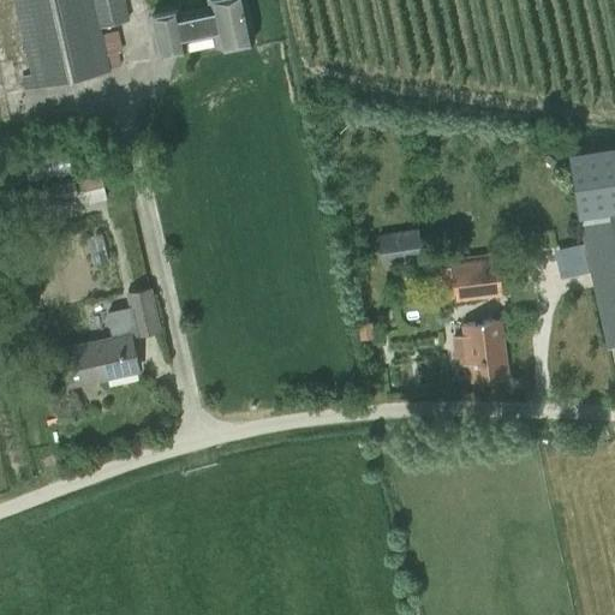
[(12,0),(30,75),(21,77),(24,91),(111,72),(101,28),(130,21),(124,0),(12,0)]
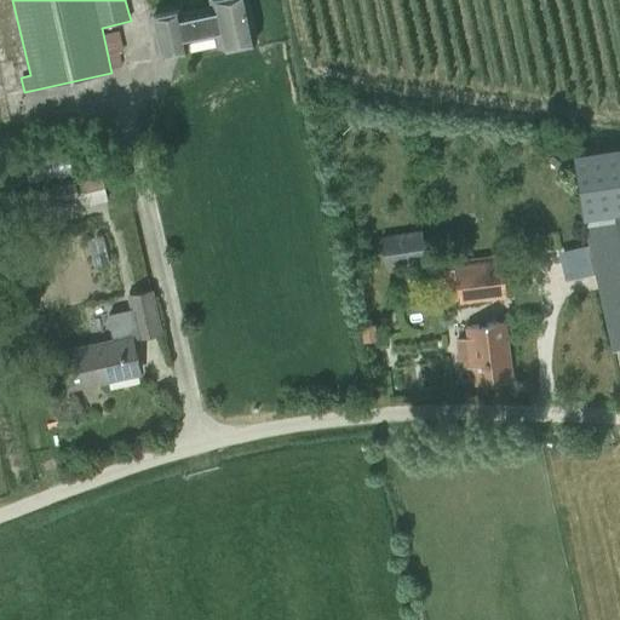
[(189,52),(187,38),(216,33),(219,50),(258,41),(248,0),(208,0),(211,7),(181,13),(179,9),(151,15),(160,57),(189,52)]
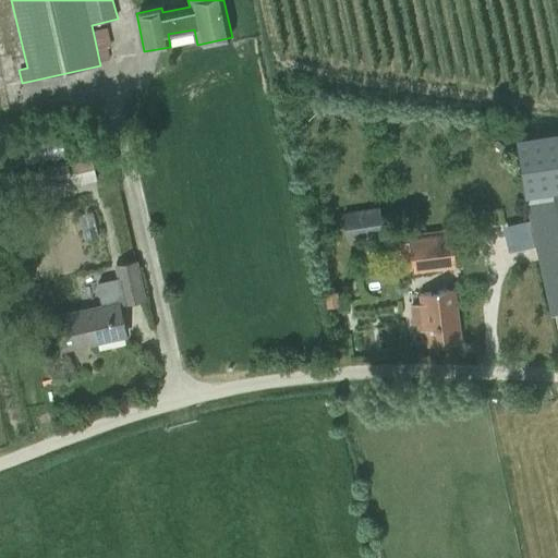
[(557,133),(516,140),(524,196),(557,190),(557,133)]
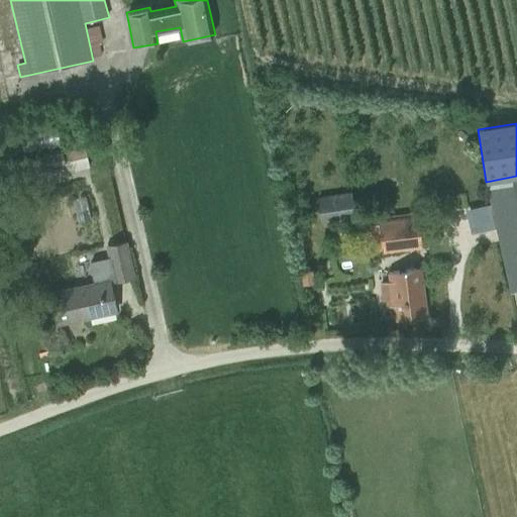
[(29,133),(29,144),(61,143),(61,133),(29,133)]
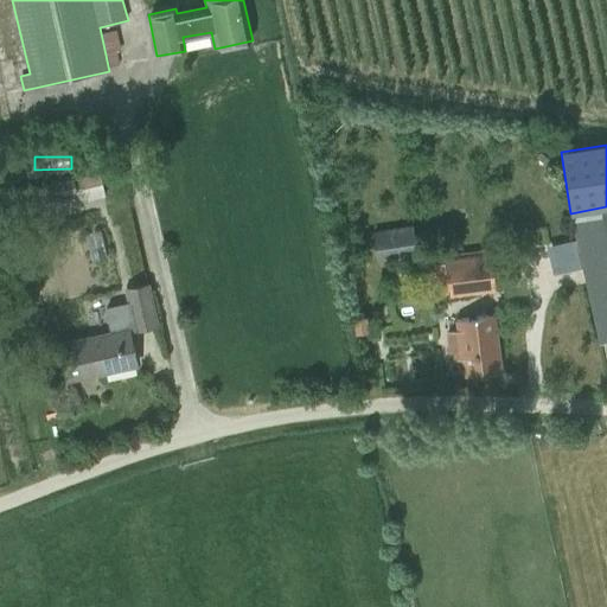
[(74,179),(25,189),(27,203),(76,193),(74,179)]
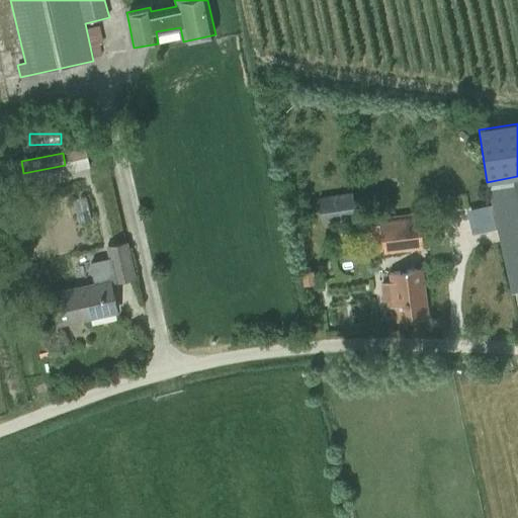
[(517,292),(517,182),(492,187),(513,293),(517,292)]
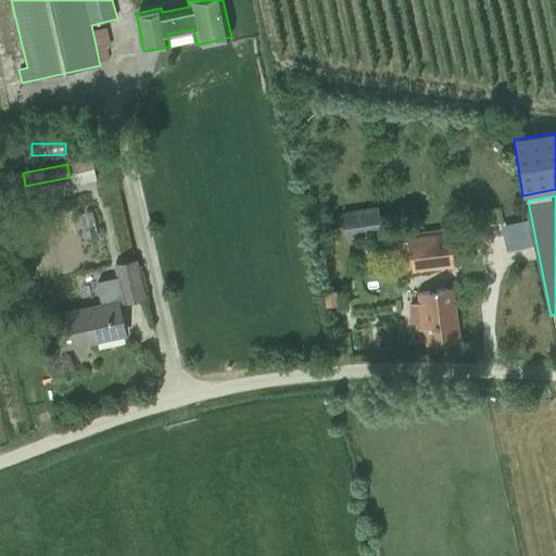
[(381,234),(377,206),(341,212),(345,240),(381,234)]
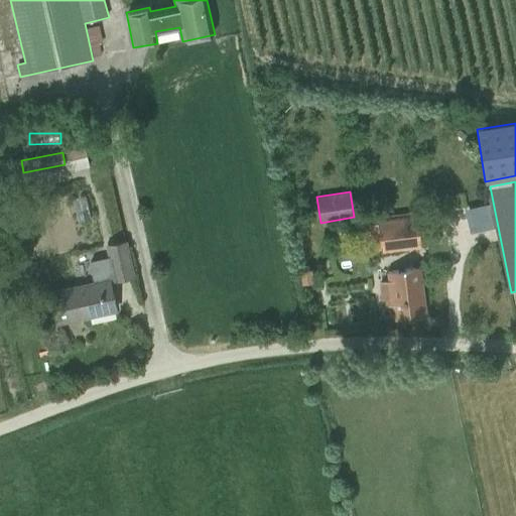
[(377,220),(381,252),(421,247),(417,215),(377,220)]
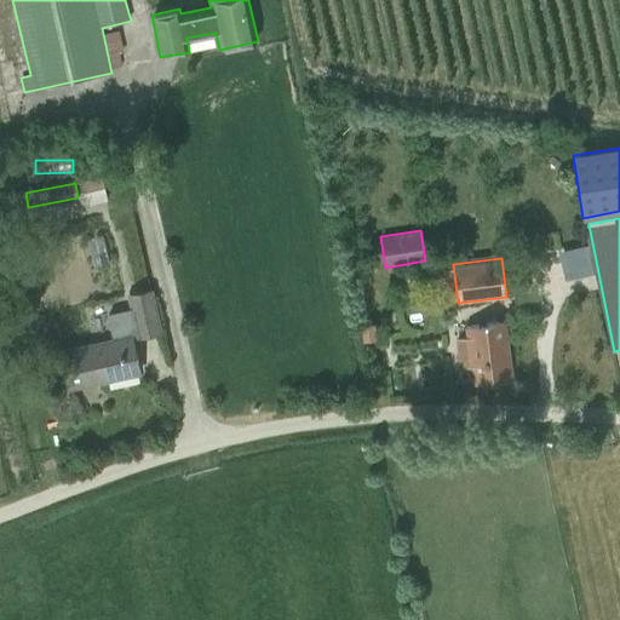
[(160,333),(150,290),(126,294),(128,310),(107,315),(112,338),(61,350),(69,389),(139,374),(131,339),(160,333)]
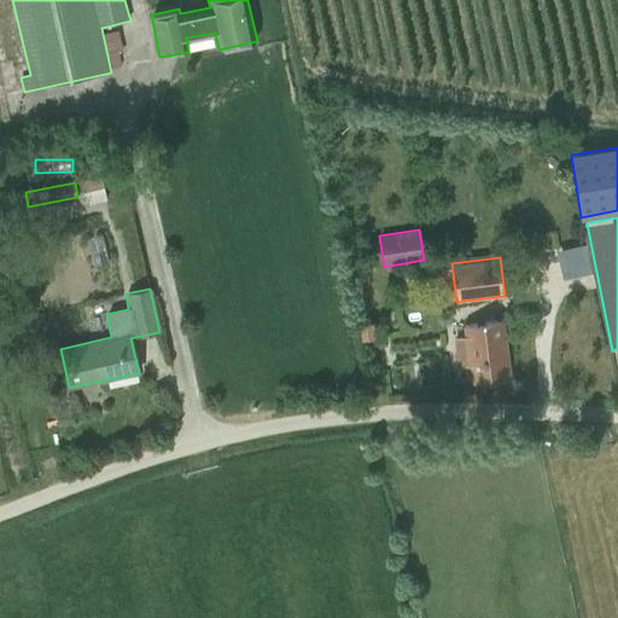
[(47,314),(28,319),(30,328),(50,324),(47,314)]
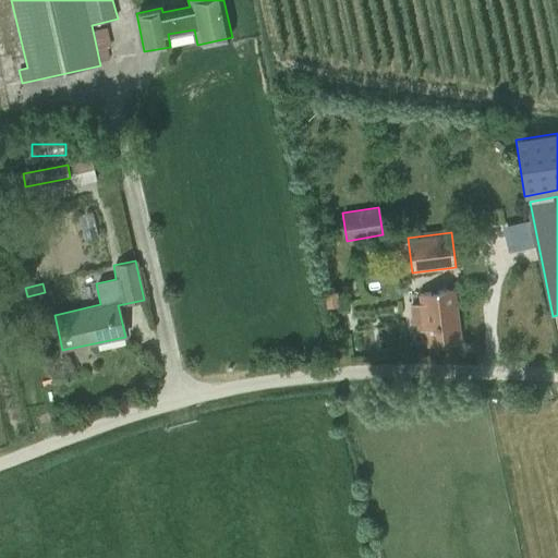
[(420,303),(409,304),(412,330),(423,329),(425,344),(461,341),(455,290),(419,294),(420,303)]
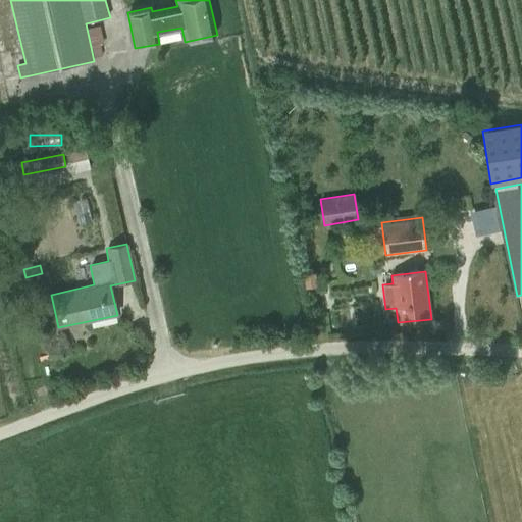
[(304,274),(306,286),(316,284),(314,273),(304,274)]
